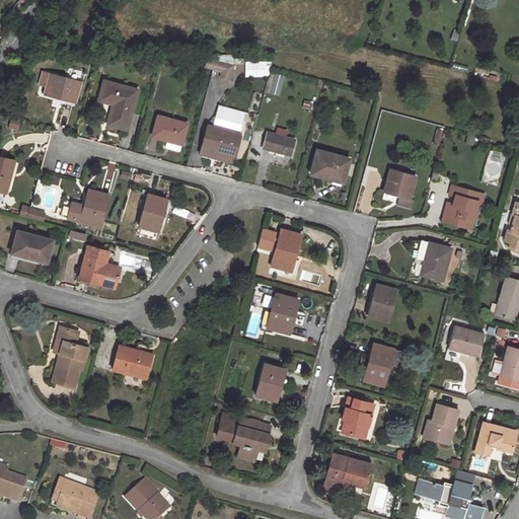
[(213,69),(215,62),(207,60),(205,67),(213,69)]
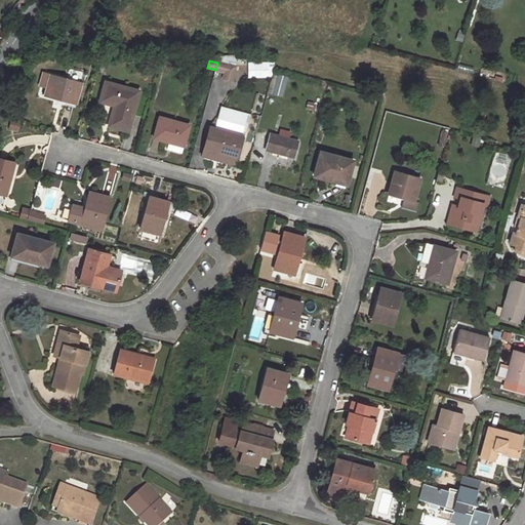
[(274,76),(274,62),(248,62),(248,76),(274,76)]
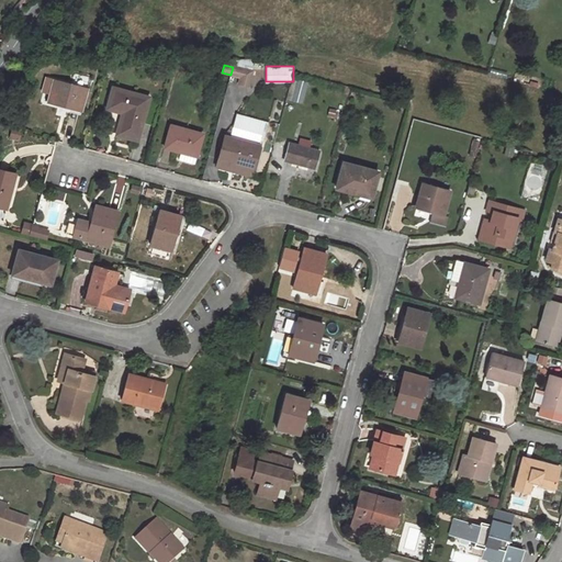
[(253,72),(233,67),(231,75),(240,77),(238,83),(248,87),(253,72)]
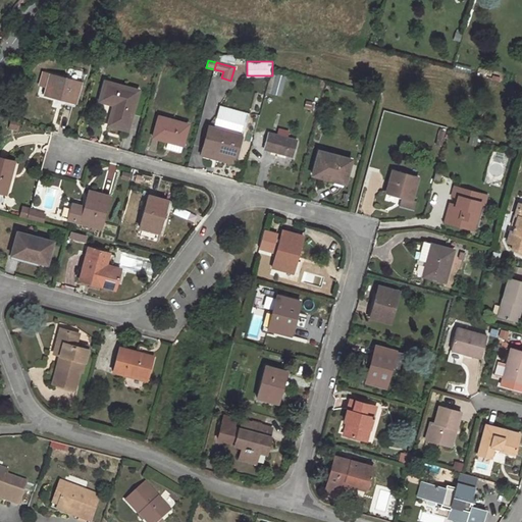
[(47,87),(49,74),(43,72),(39,85),(47,87)]
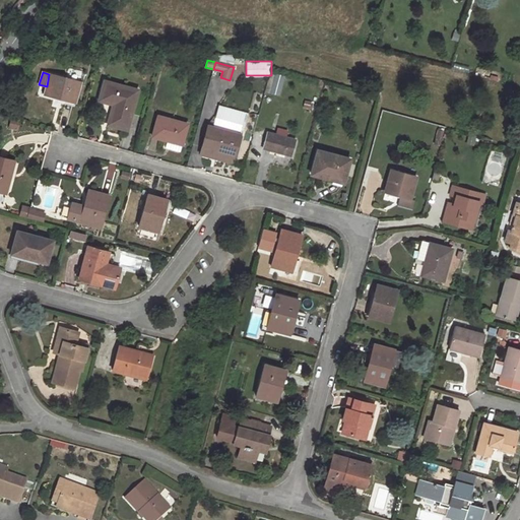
[(274,73),(269,92),(279,95),(284,75),(274,73)]
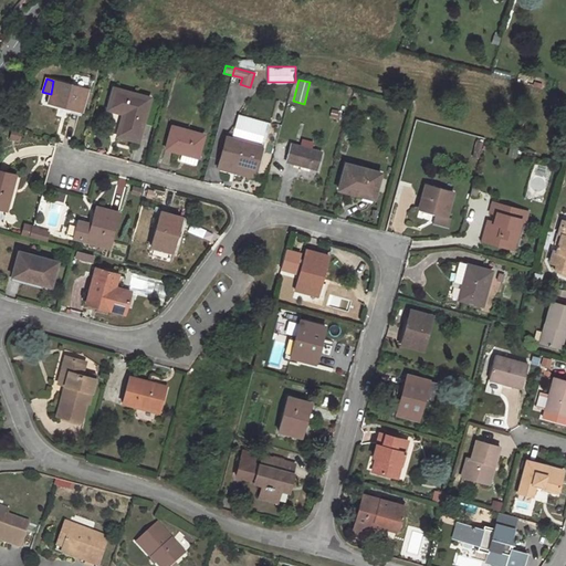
[(87,90),(53,81),(51,94),(48,103),(66,107),(67,106),(82,111),(87,90)]
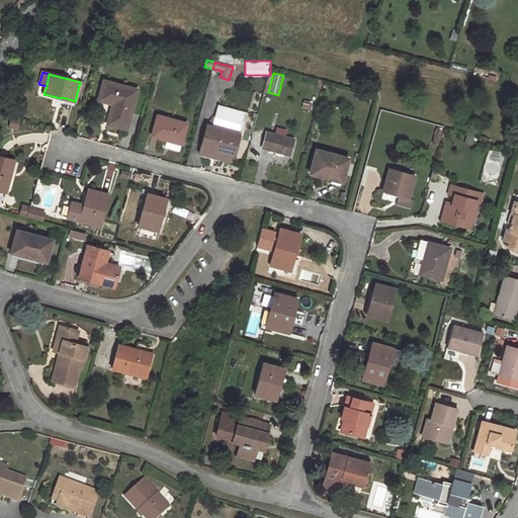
[(137,90),(103,81),(99,100),(112,104),(107,124),(126,130),(137,90)]
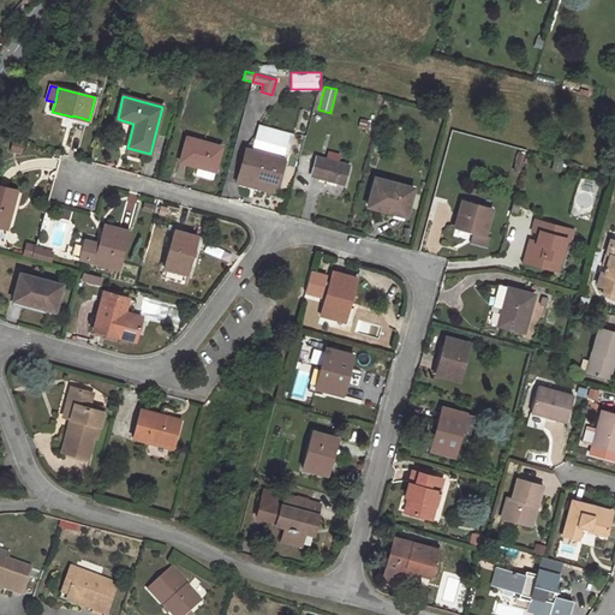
[(254,144),(251,151),(284,160),(291,133),(260,124),(254,144)]
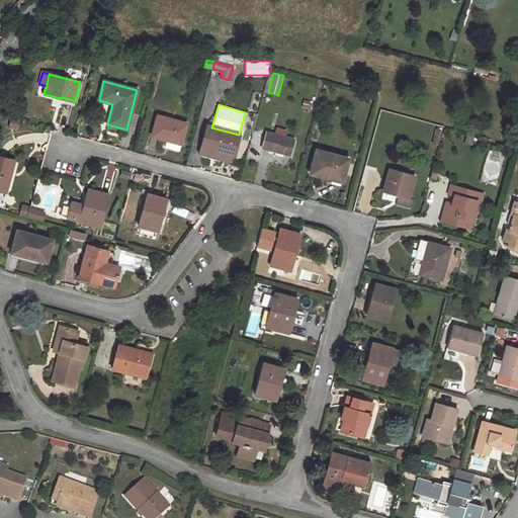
[(167,141),(181,145),(186,124),(157,116),(152,136),(167,141)]
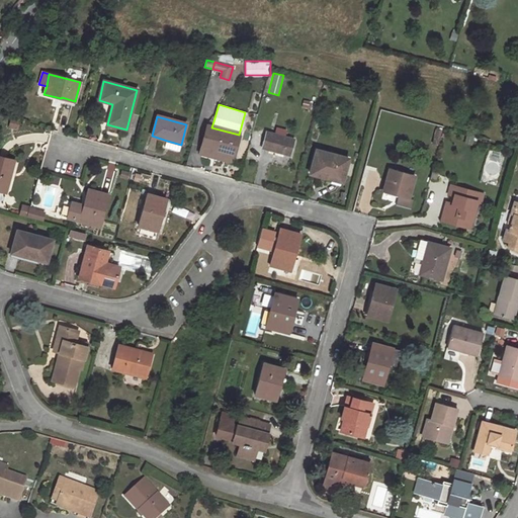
[(19,121),(11,119),(9,127),(17,130),(19,121)]
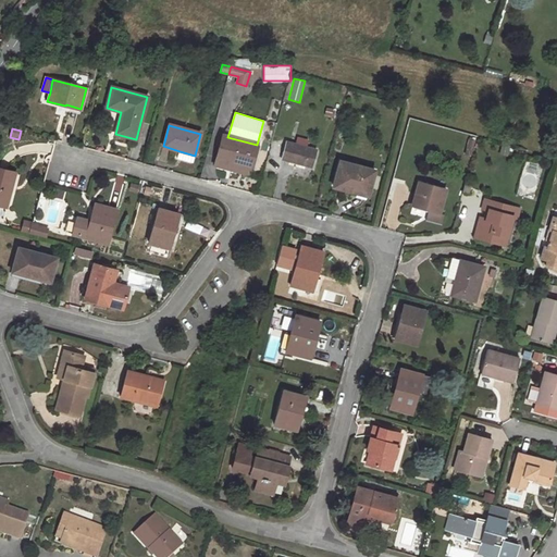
[(227,137),(223,136),(214,164),(248,174),(257,145),(227,137)]
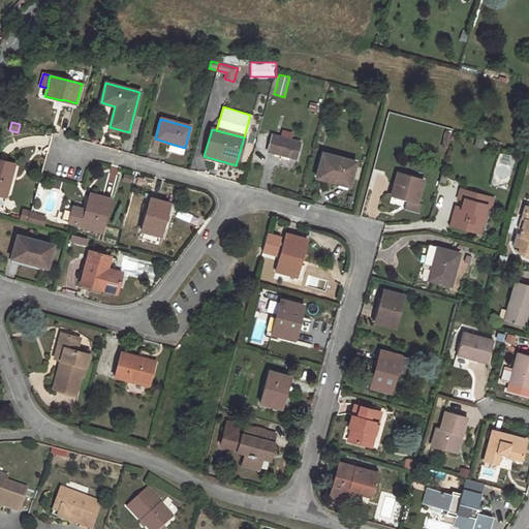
[(299,143),(272,136),(268,151),(294,158),(299,143)]
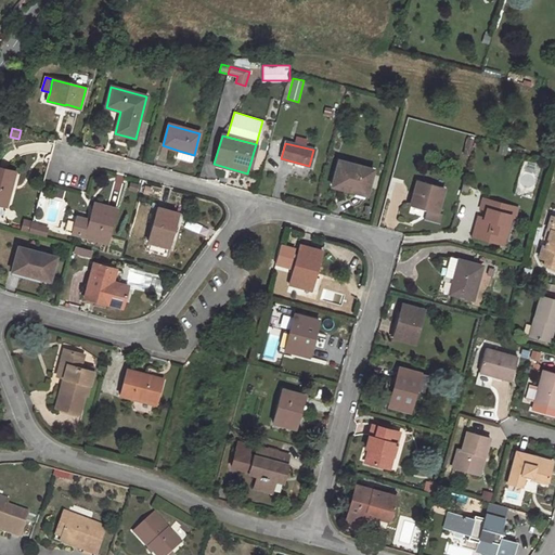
[(192,163),(194,155),(179,151),(176,158),(192,163)]
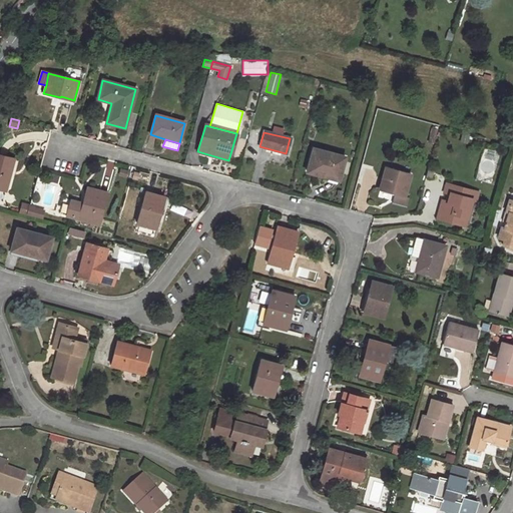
[(345,158),(313,149),(307,171),(339,180),(345,158)]
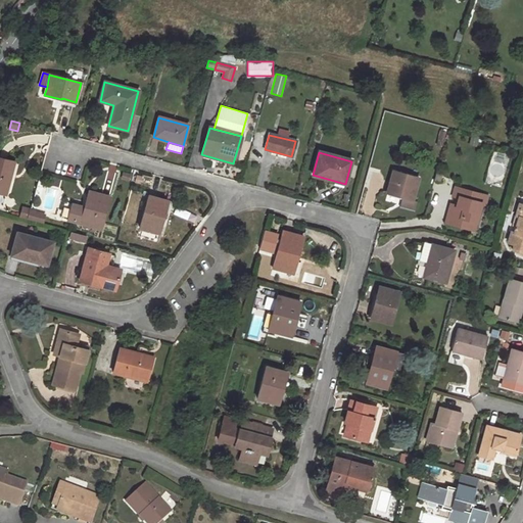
[(8,171),(11,172),(13,162),(0,158),(0,193),(2,194),(8,171)]
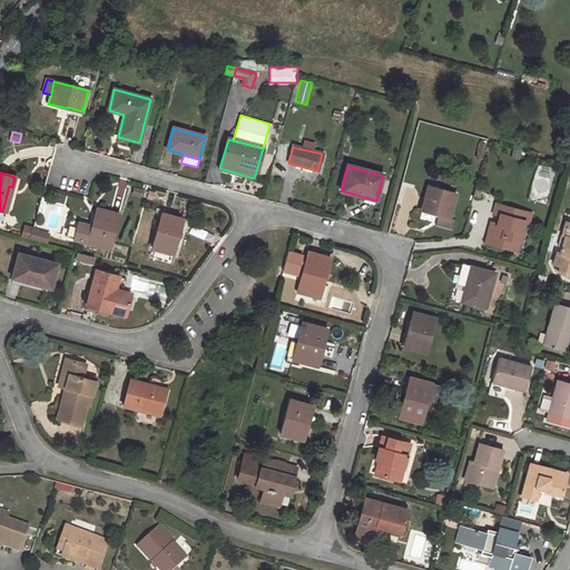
[(6,213),(12,187),(9,186),(2,212),(6,213)]
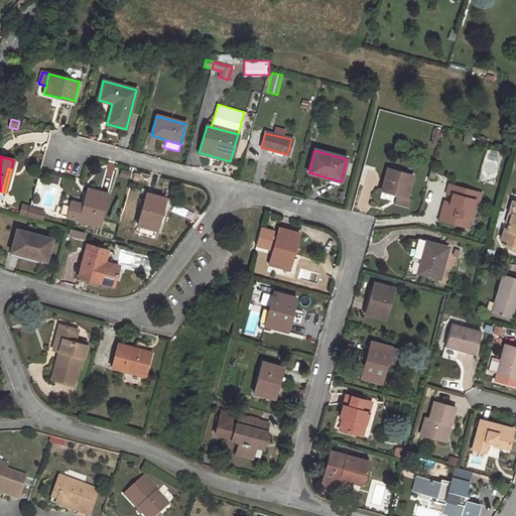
[(413,176),(388,169),(382,191),(389,194),(390,191),(397,194),(395,204),(408,208),(410,200),(407,199),(413,176)]
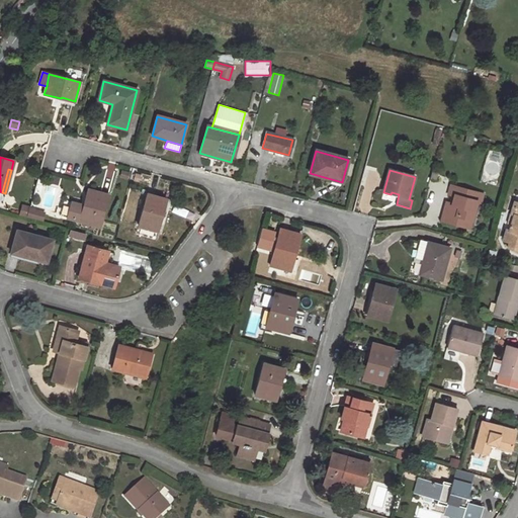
[(484,194),(450,185),(447,195),(451,196),(449,203),(446,202),(440,221),(465,228),(468,219),(472,220),(478,202),(481,203),(484,194)]
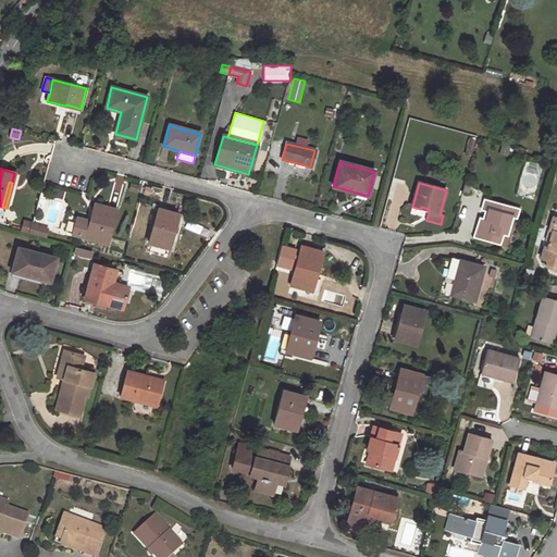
[(75,219),(76,217),(69,214),(64,232),(107,243),(115,210),(95,203),(90,219),(93,220),(91,223),(75,219)]
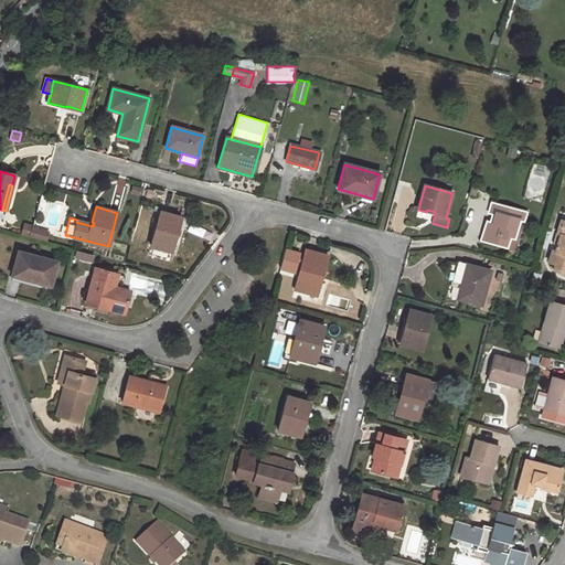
[(181,217),(160,212),(151,247),(171,253),(181,217)]
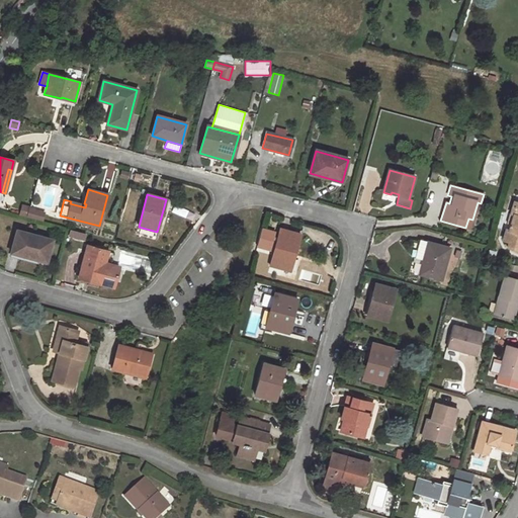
[(517,203),(514,202),(508,224),(510,225),(509,230),(507,230),(503,241),(508,242),(507,247),(517,250),(517,203)]
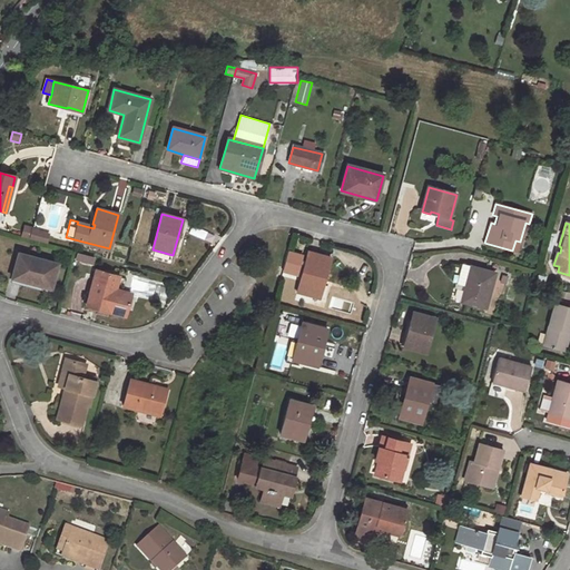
[(48,243),(50,232),(23,227),(21,238),(48,243)]
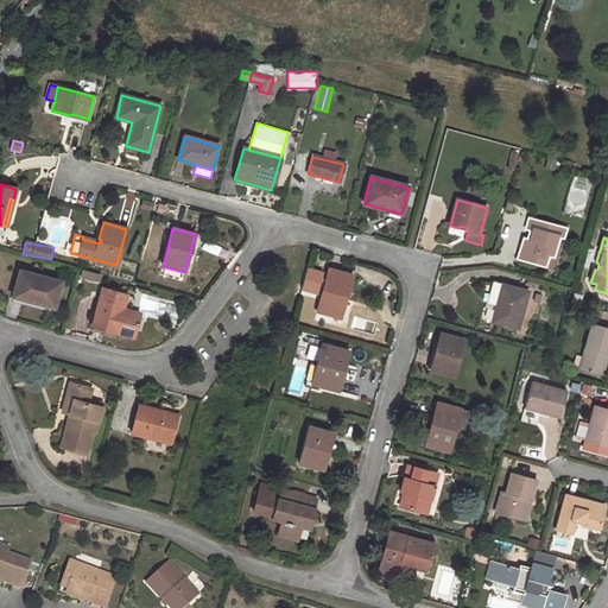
[(353,276),(329,270),(317,311),(340,318),(344,299),(346,301),(353,276)]
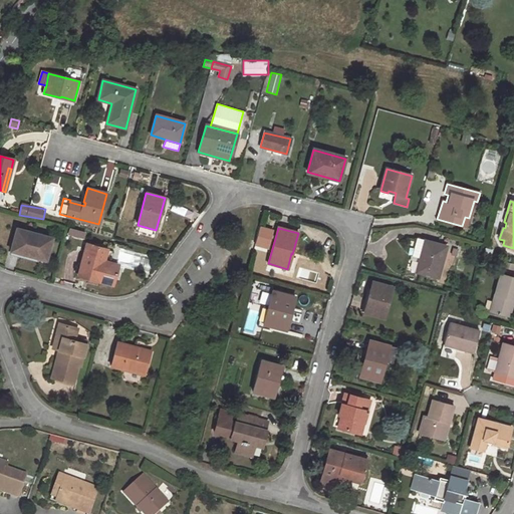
[(52,238),(17,229),(11,250),(19,251),(18,254),(46,260),(52,238)]
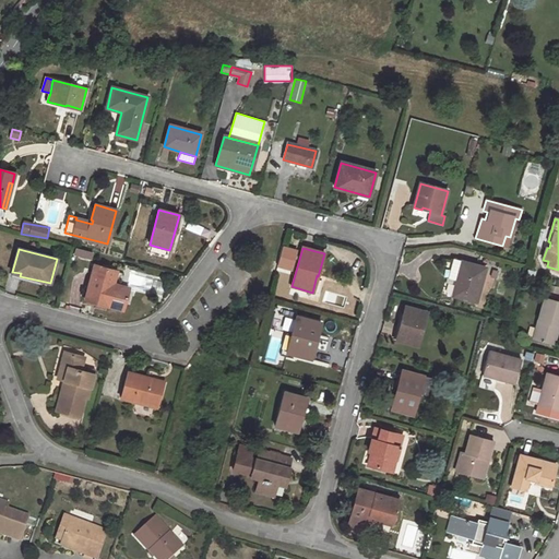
[(486,269),(462,262),(453,296),(476,302),(486,269)]
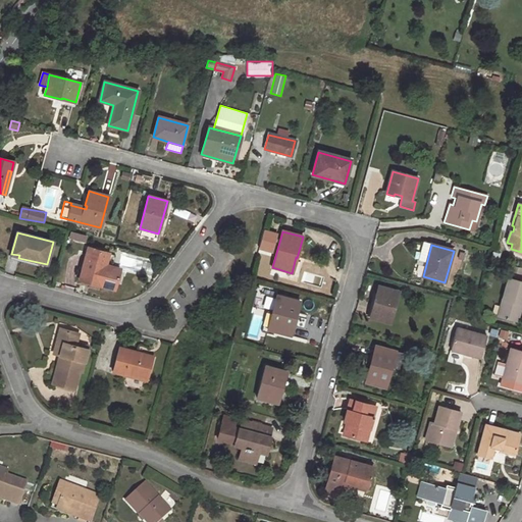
[(105,270),(106,265),(109,254),(89,249),(80,279),(115,290),(119,274),(105,270)]
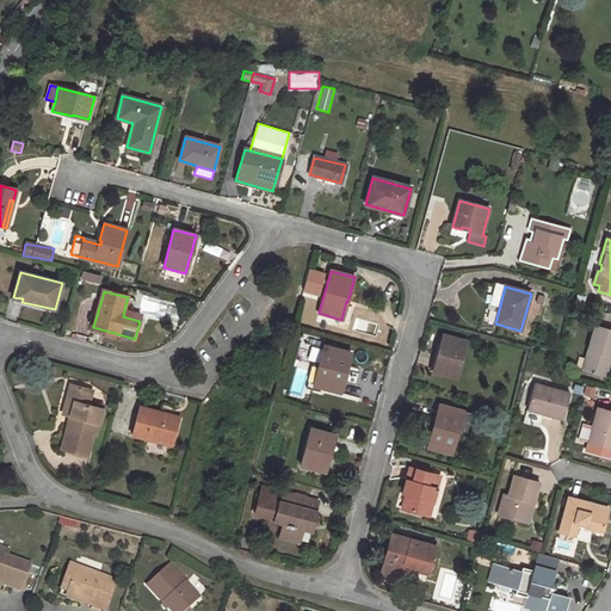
[(141,315),(124,310),(123,316),(140,321),(141,315)]
